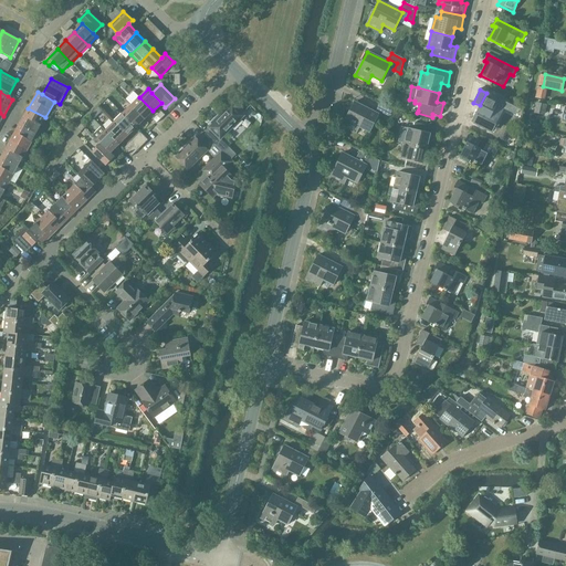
[(477,113),(472,122),(474,123),(473,124),(489,130),(492,133),(495,125),(503,109),(506,103),(486,93),(480,105),(480,106),(479,108),(480,108),(477,113)]
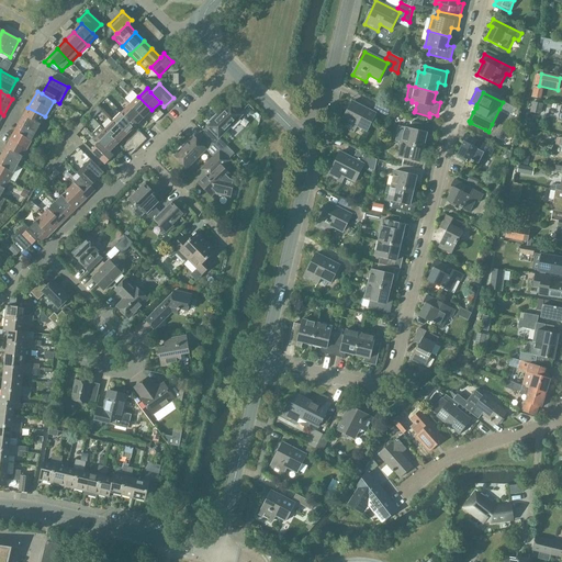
[(138,97),(130,104),(144,119),(152,110),(138,97)]
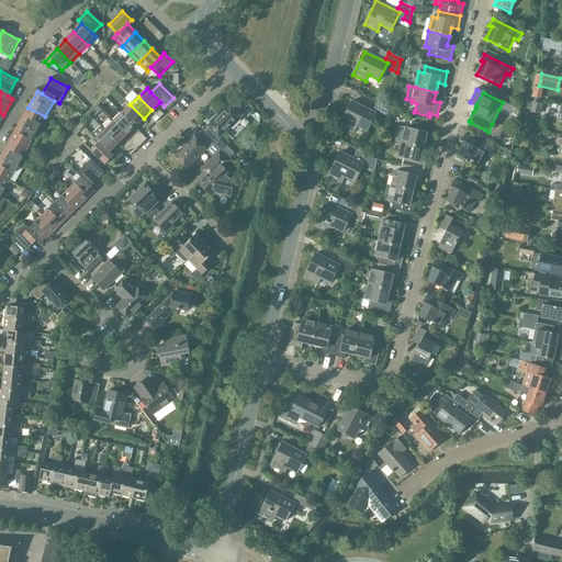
[(209,122),(211,124),(206,127),(209,128),(203,134),(216,146),(228,133),(224,128),(235,119),(236,117),(240,122),(245,117),(243,115),(246,111),(235,100),(228,105),(226,104),(209,122)]
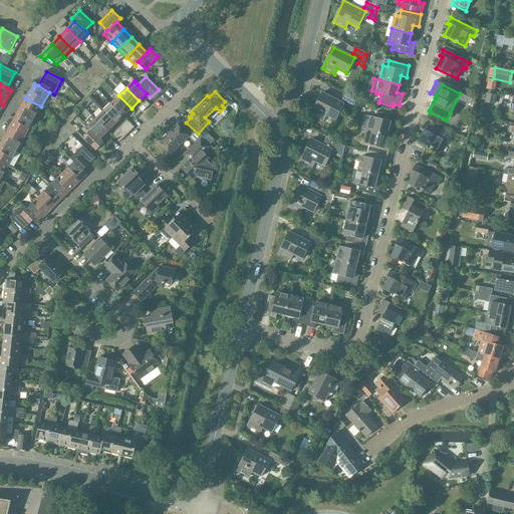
[(311,114),(323,120),(326,115),(335,119),(343,104),(322,93),(311,114)]
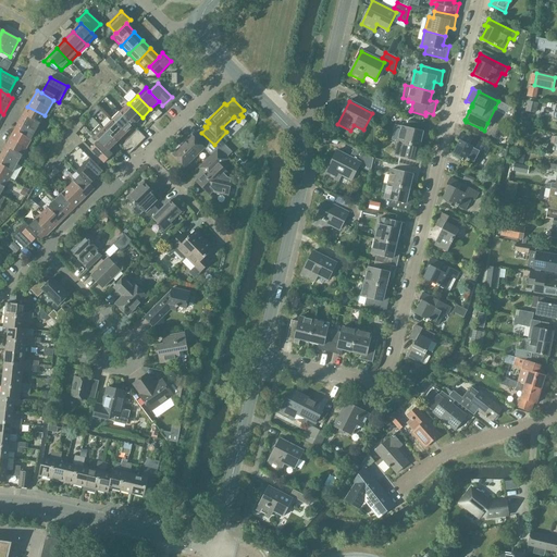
[(385,109),(373,102),(370,109),(384,115),(385,109)]
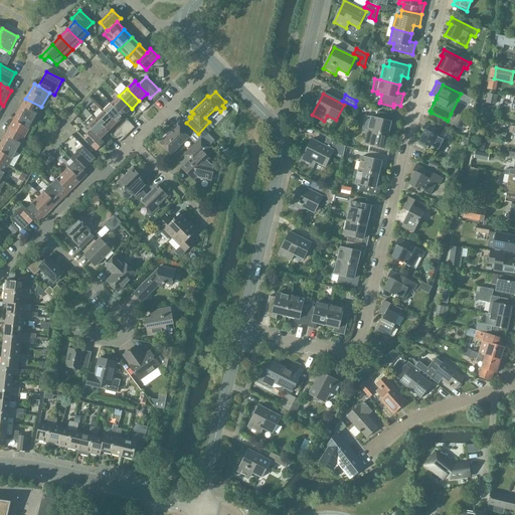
[(489,95),(487,103),(494,105),(496,96),(489,95)]
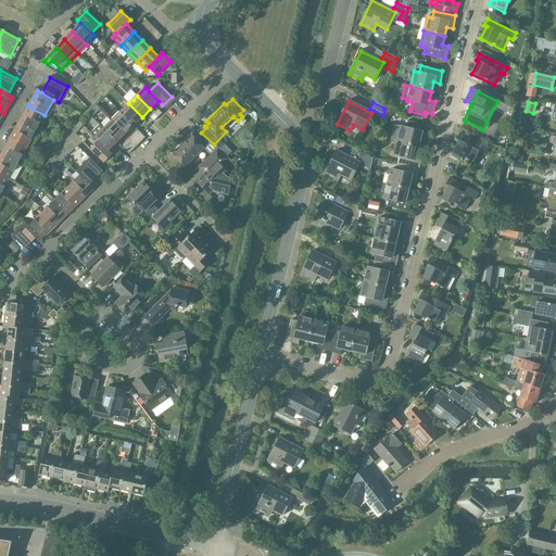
[(142,117),(128,103),(119,112),(134,126),(142,117)]
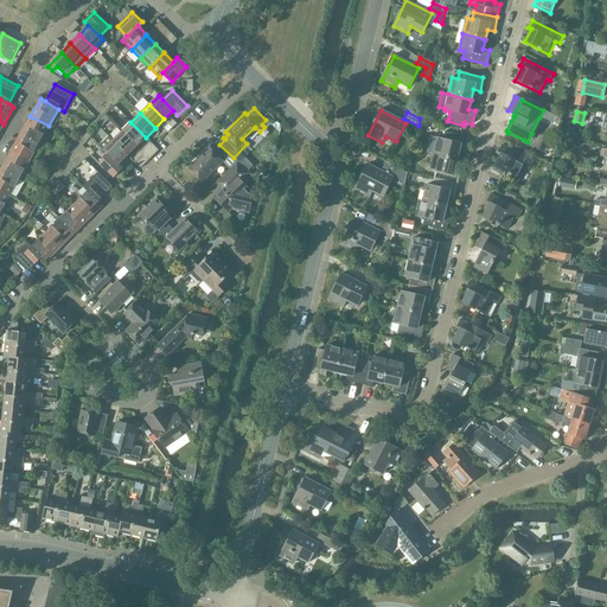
[(30,116),(20,133),(39,144),(49,126),(30,116)]
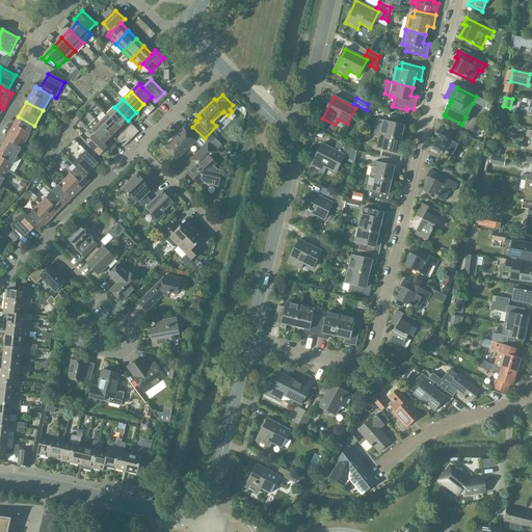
[(114,107),(107,115),(120,128),(128,121),(114,107)]
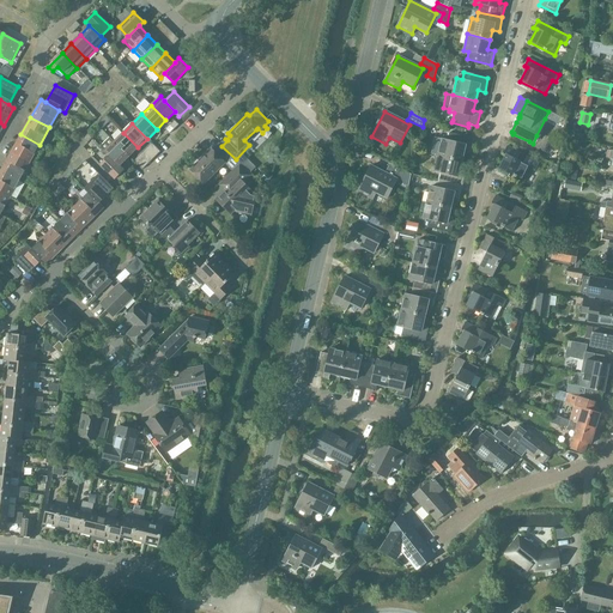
[(123,133),(114,141),(129,157),(138,147),(123,133)]
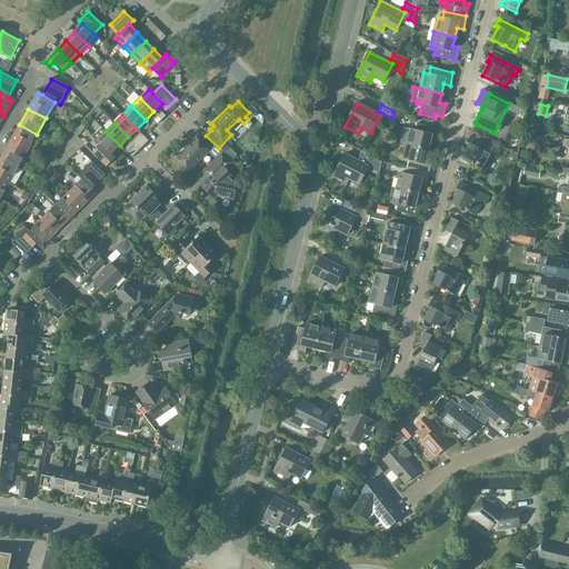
[(437,141),(439,129),(417,123),(416,130),(410,129),(407,145),(428,149),(430,140),(437,141)]
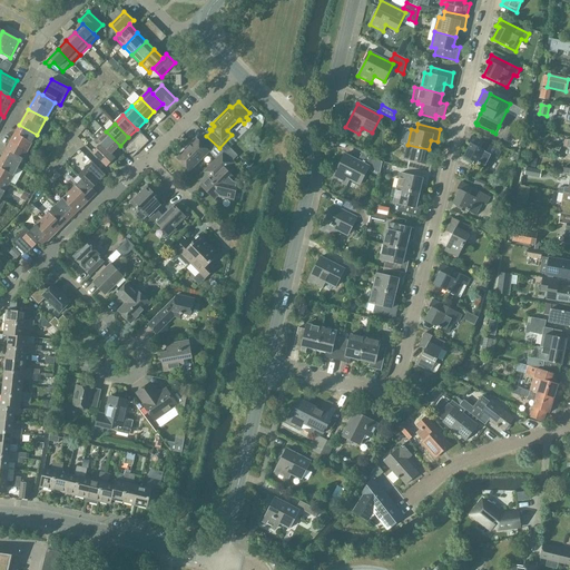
[(10,141),(28,151),(37,135),(19,125),(10,141)]
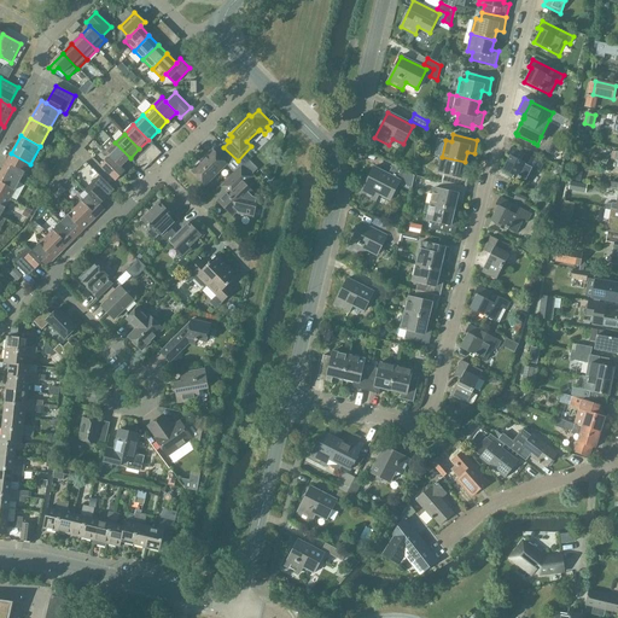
[(101,147),(110,157),(110,156),(121,168),(121,167),(130,158),(115,143),(110,139),(101,147)]
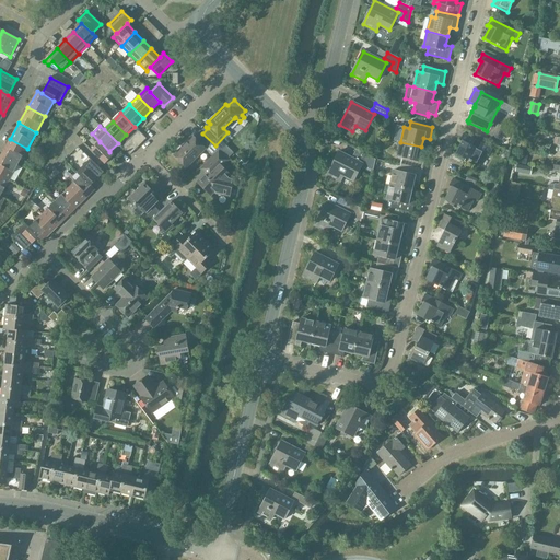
[(462,141),(455,154),(479,166),(485,153),(489,155),(492,148),(463,133),(459,140),(462,141)]
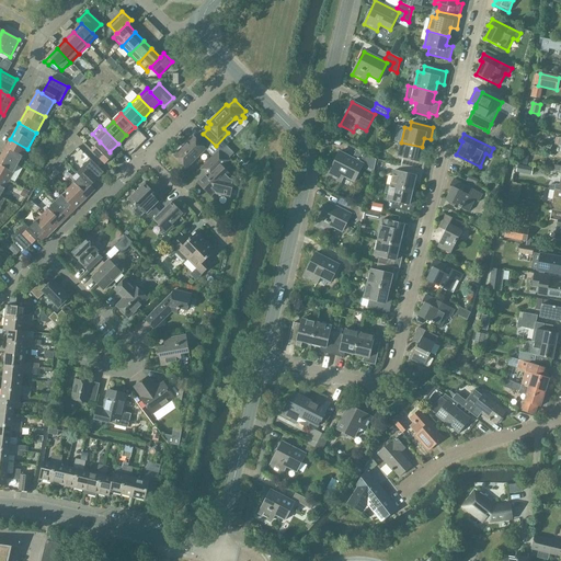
[(174,156),(187,169),(206,150),(213,157),(219,150),(208,139),(202,146),(193,137),(174,156)]
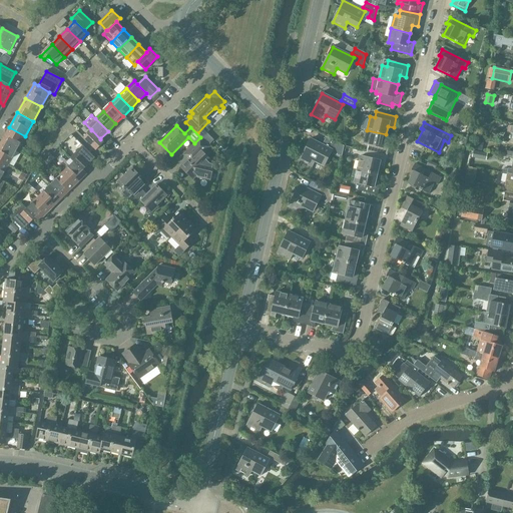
[(9,127),(1,142),(17,150),(25,136),(9,127)]
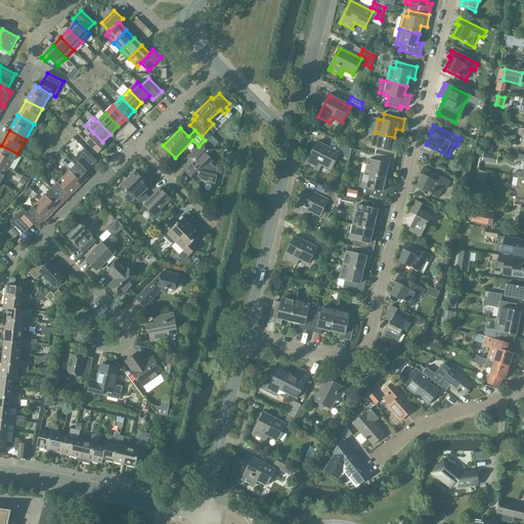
[(93,132),(93,133),(85,140),(98,154),(106,145),(102,141),(102,142),(93,132)]
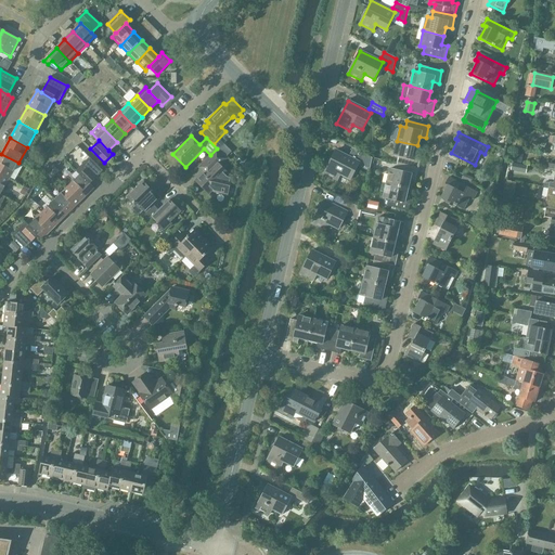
[(415,155),(417,145),(397,141),(394,156),(398,157),(397,164),(418,168),(422,156),(415,155)]
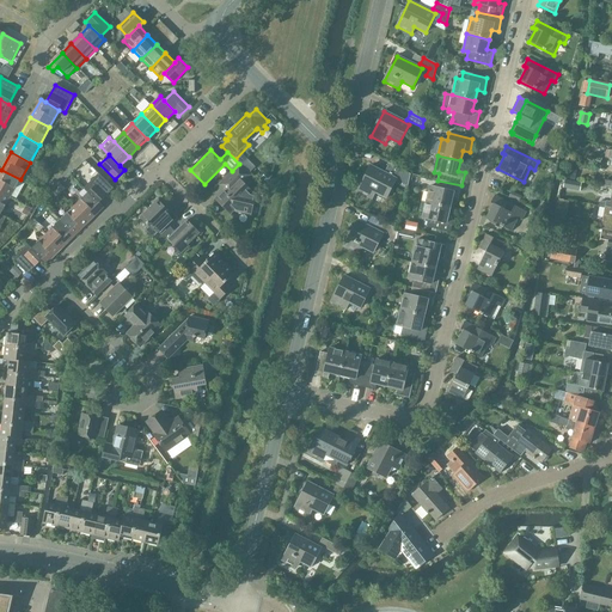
[(254,195),(242,183),(248,177),(250,175),(239,164),(226,177),(232,184),(218,199),(216,197),(215,199),(232,214),(231,213),(234,209),(236,210),(249,214),(249,215),(250,215),(255,195),(254,195)]
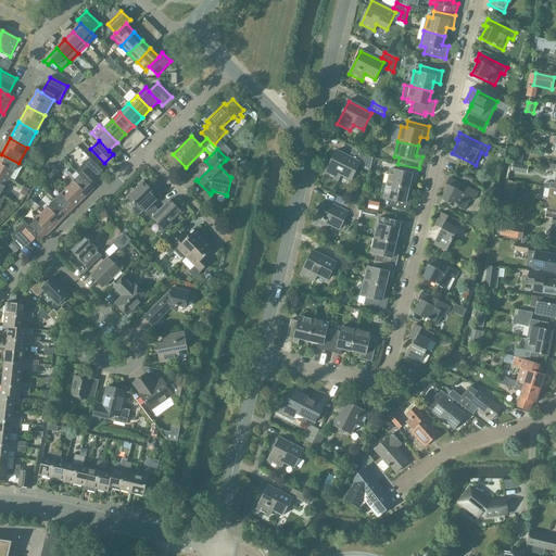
[(337,151),(325,174),(338,180),(341,175),(351,179),(359,163),(337,151)]
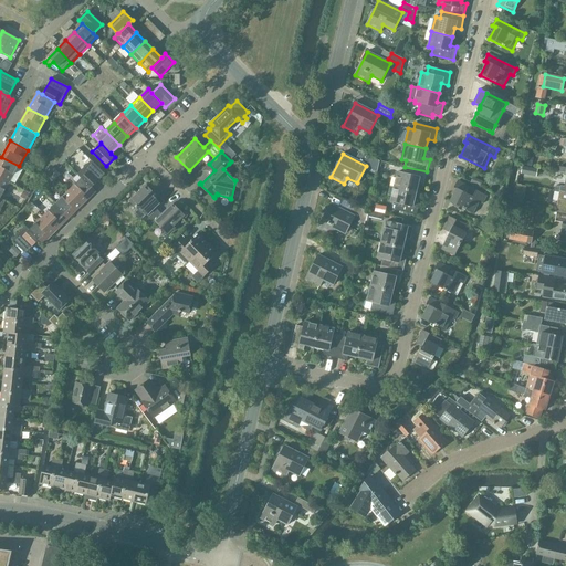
[(369,171),(376,175),(379,161),(367,155),(364,161),(373,166),(369,171)]
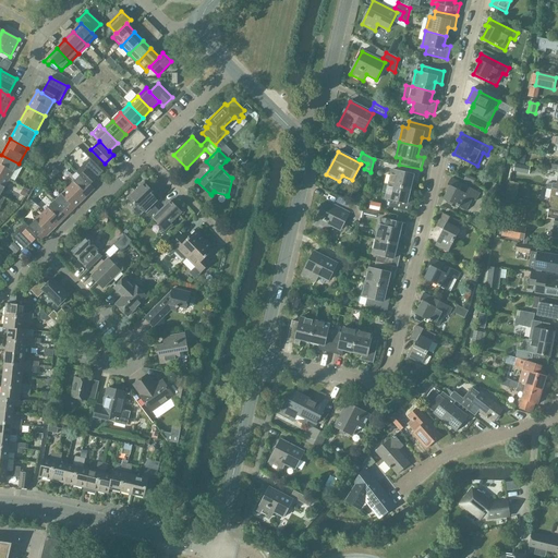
[(1,155),(0,156),(0,174),(9,180),(19,164),(1,155)]
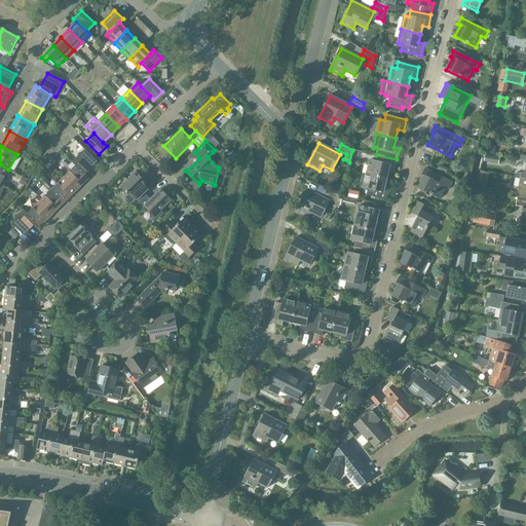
[(72,161),(76,165),(85,175),(98,162),(84,149),(72,161)]
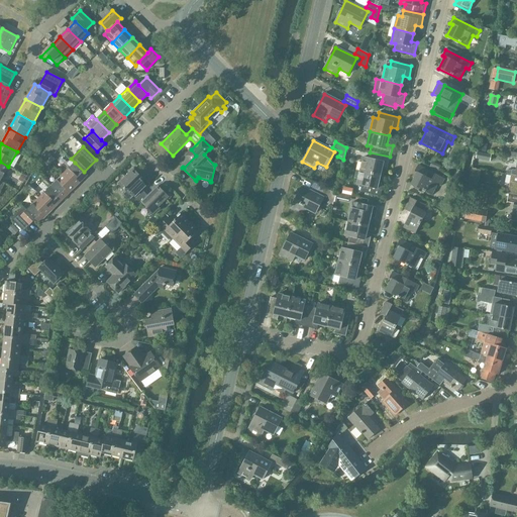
[(364,158),(360,171),(380,176),(382,167),(387,169),(390,157),(370,152),(368,159),(364,158)]
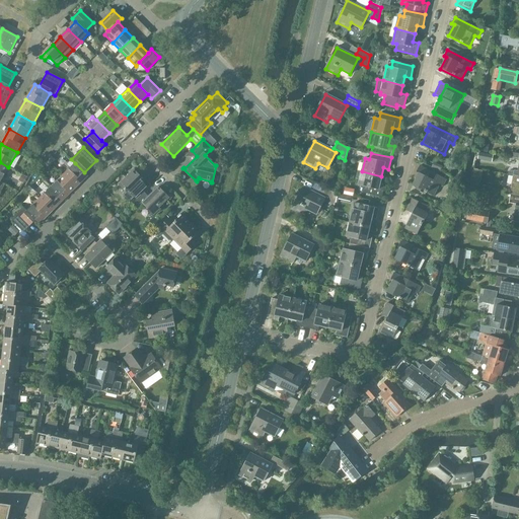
[(0,181),(0,182),(0,181),(8,167),(0,162),(0,181)]
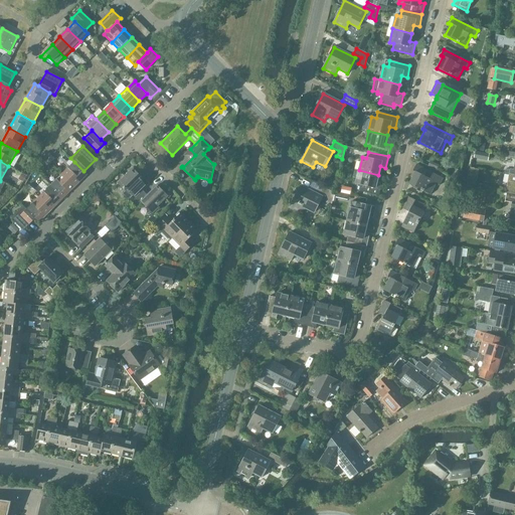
[(83,171),(74,162),(62,174),(75,186),(88,174),(83,171)]
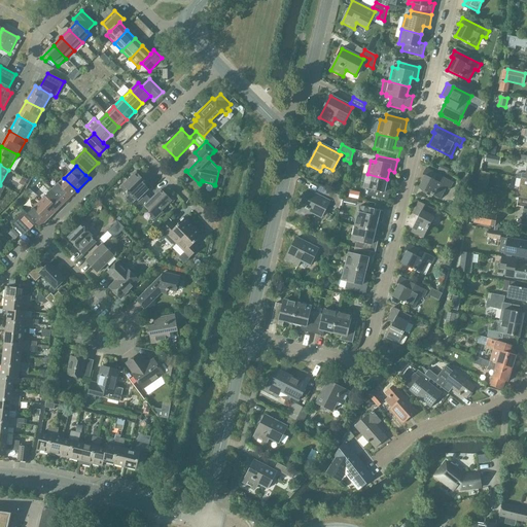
[(419,188),(441,199),(446,187),(450,189),(453,182),(426,168),(422,175),(425,176),(419,188)]
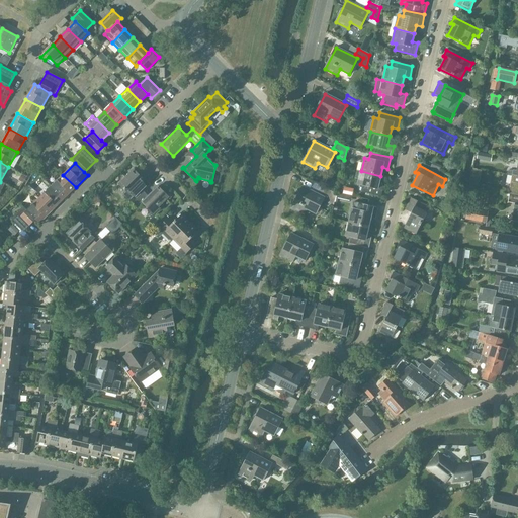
[(118,184),(130,195),(132,194),(137,199),(151,185),(146,180),(145,180),(134,170),(118,184)]
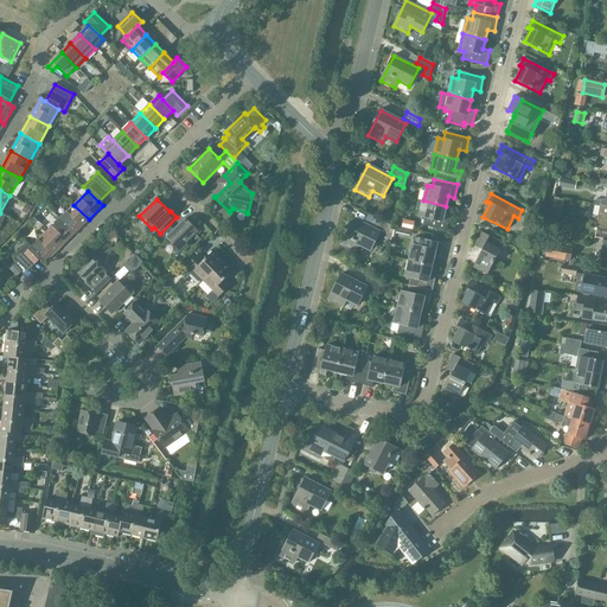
[(446,206),(423,200),(420,217),(425,218),(422,225),(447,231),(449,217),(443,216),(446,206)]
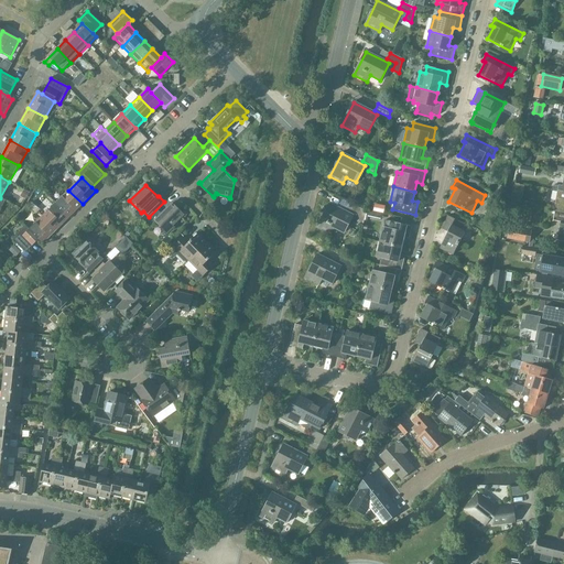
[(83,204),(68,191),(55,204),(69,217),(83,204)]
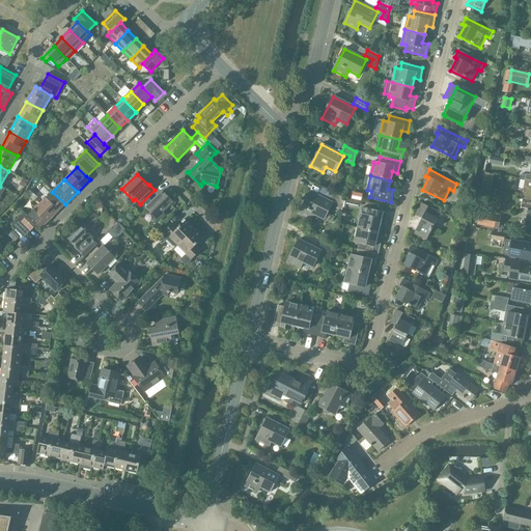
[(530,182),(525,180),(524,188),(522,198),(530,200),(530,182)]
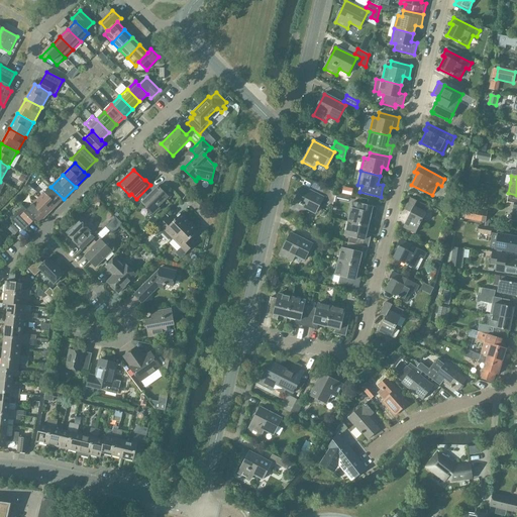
[(477,188),(479,181),(469,180),(468,186),(477,188)]
